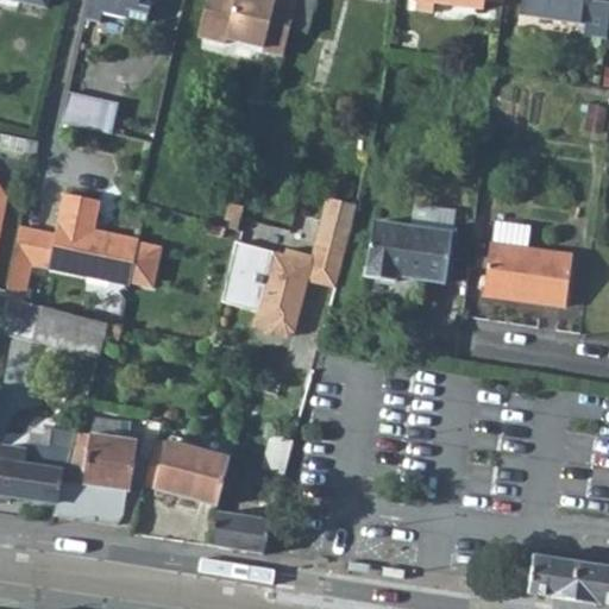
[(87,0),(83,19),(100,23),(101,12),(127,18),(127,17),(146,20),(148,14),(149,14),(151,0),(87,0)]
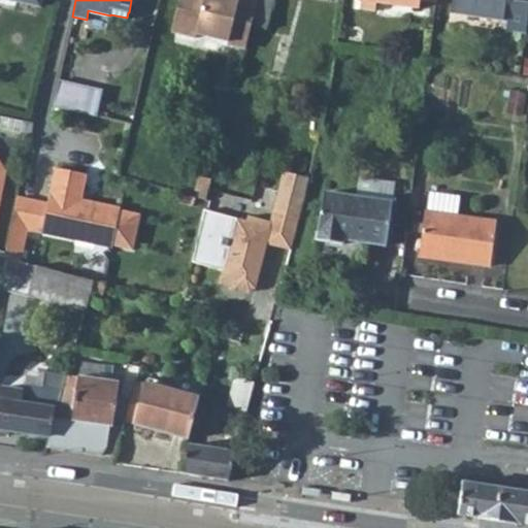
[(177,0),(170,31),(195,37),(196,33),(226,41),(226,43),(244,48),(251,24),(256,0),(177,0)]
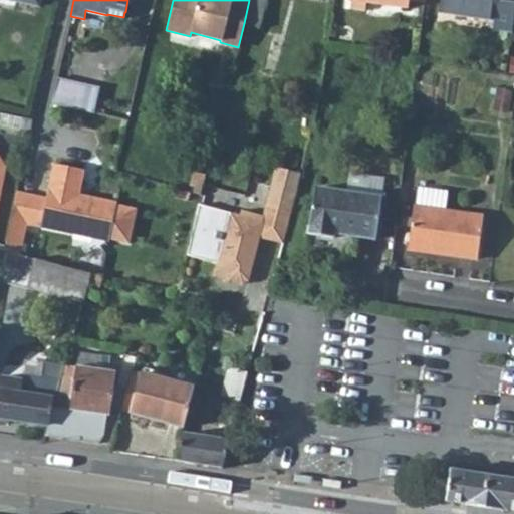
[(265,0),(249,0),(244,23),(258,27),(265,0)]
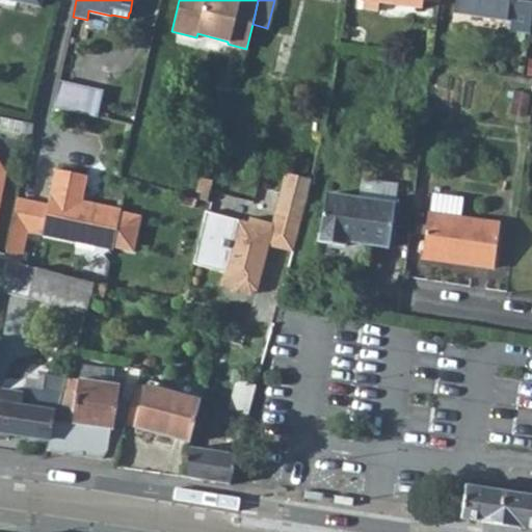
[(439,4),(439,0),(363,0),(362,9),(377,11),(378,3),(420,9),(421,1),(439,4)]
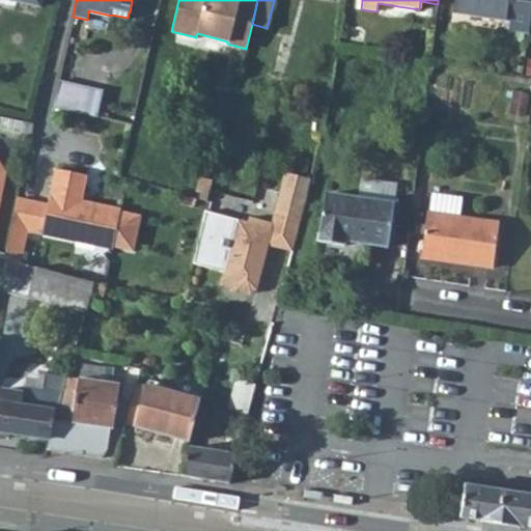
[(530,0),(453,0),(452,12),(509,21),(508,30),(528,33),(530,7),(530,0)]
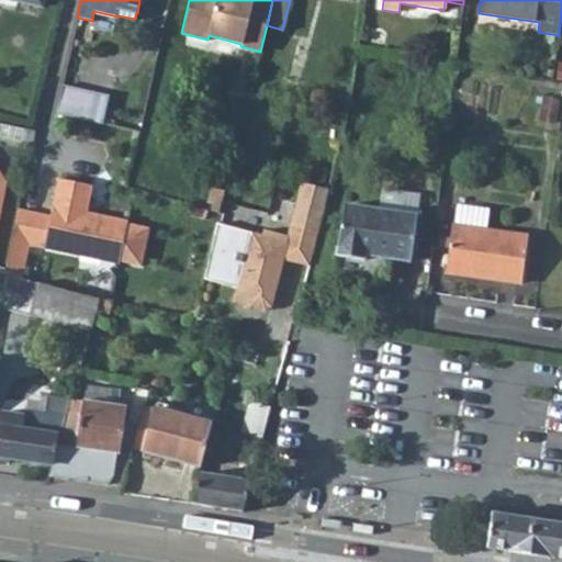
[(93,91),(63,85),(56,113),(87,120),(93,91)]
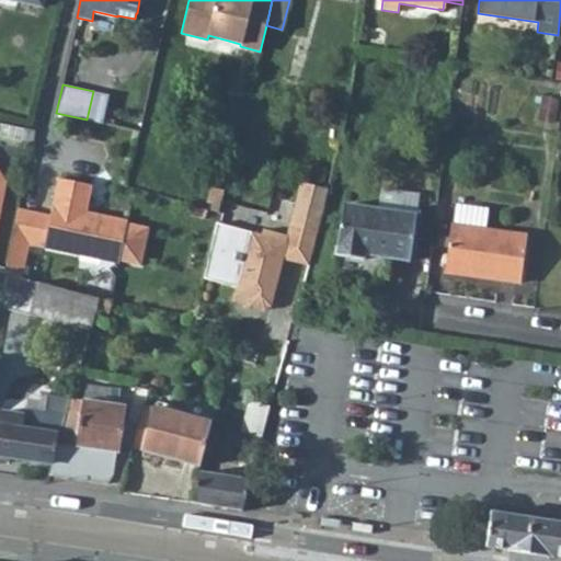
[(109,94),(93,91),(87,119),(102,124),(109,94)]
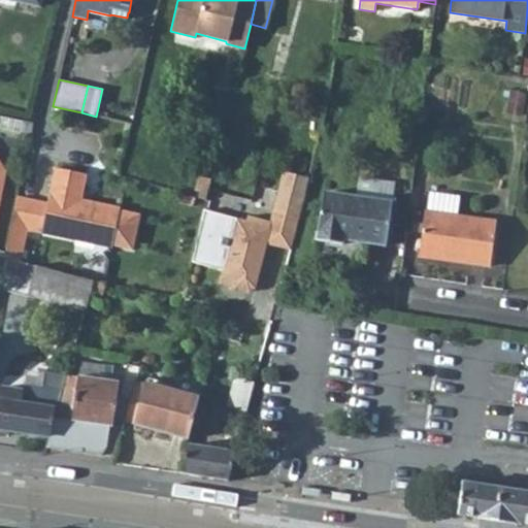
[(506,112),(522,116),(526,94),(510,91),(506,112)]
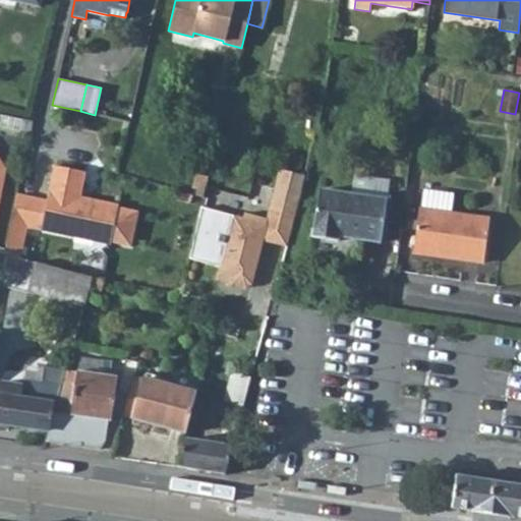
[(483,174),(485,164),(475,162),(473,172),(483,174)]
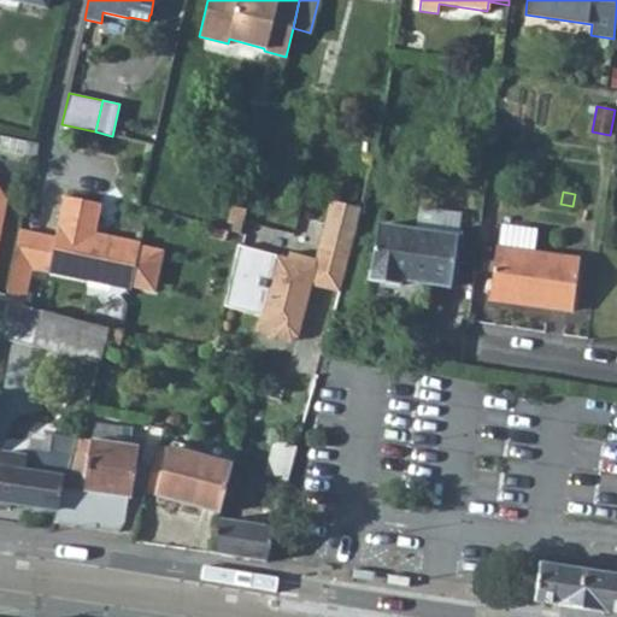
[(101,203),(64,195),(56,236),(21,229),(5,301),(24,306),(31,269),(130,289),(131,286),(154,291),(163,250),(140,245),(140,242),(107,235),(106,241),(94,239),(95,233),(101,203)]
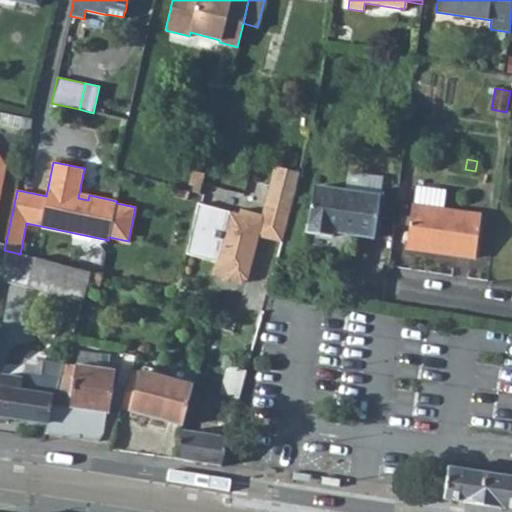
[(282,166),(276,187),(268,218),(287,224),(293,204),(295,192),(300,171),(282,166)]
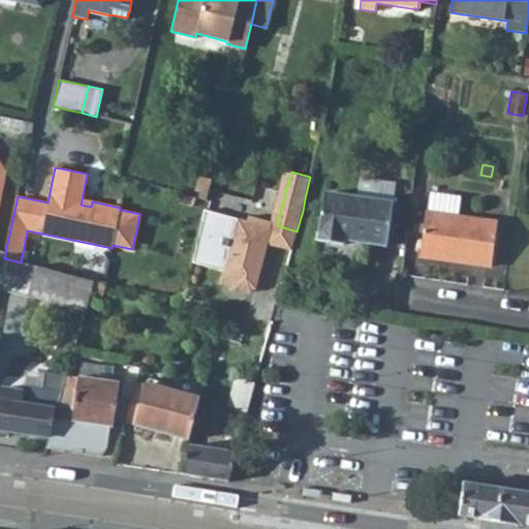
[(212,180),(199,176),(195,190),(200,192),(198,197),(206,199),(209,189),(212,180)]
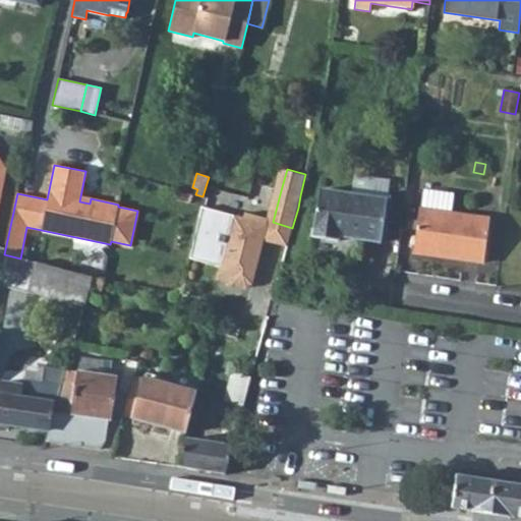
[(453,192),(423,188),(420,209),(419,209),(413,251),(483,261),(489,218),(451,213),(453,192)]
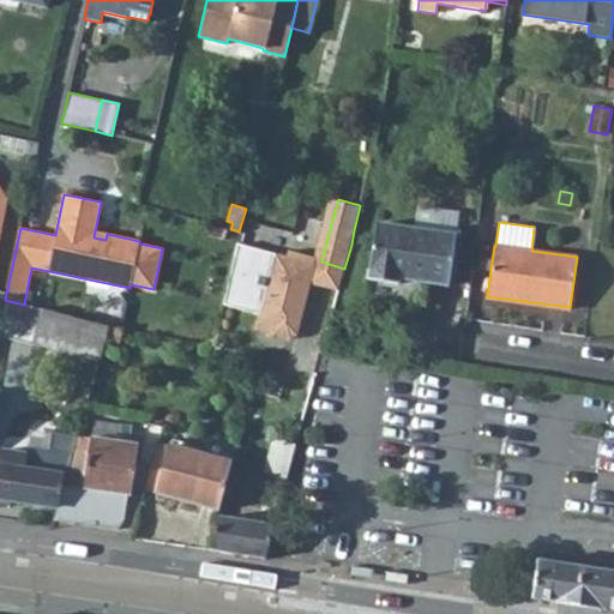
[(227,228),(209,223),(206,233),(224,238),(227,228)]
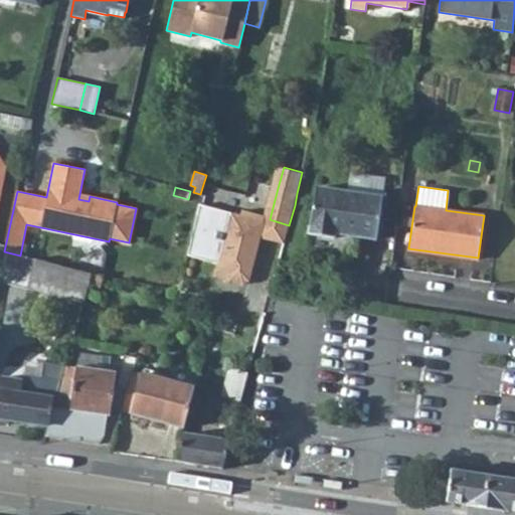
[(270,219),(278,188),(273,187),(265,216),(266,217),(261,237),(284,243),(289,225),(270,219)]
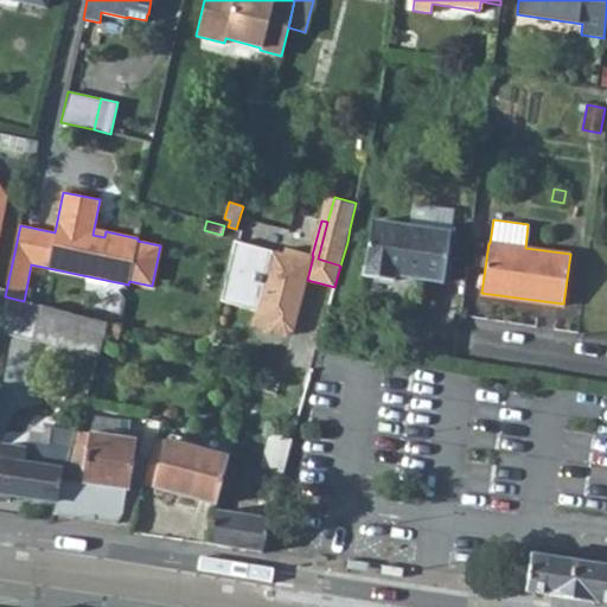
[(451,232),(371,221),(363,276),(394,280),(394,275),(443,282),(451,232)]
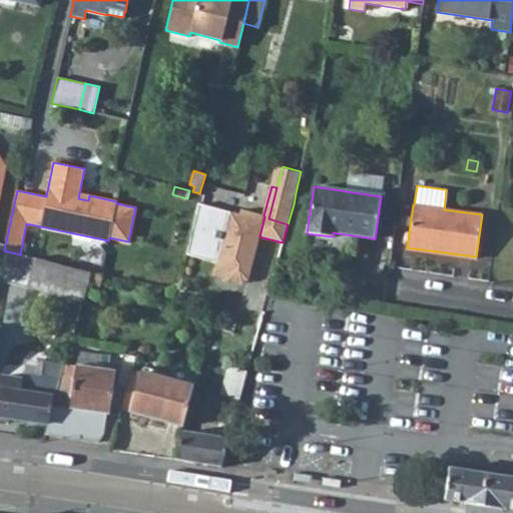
[(239,214),(197,203),(186,253),(216,262),(213,271),(224,274),(228,279),(241,283),(247,280),(260,236),(265,216),(264,215),(241,209),(239,214)]
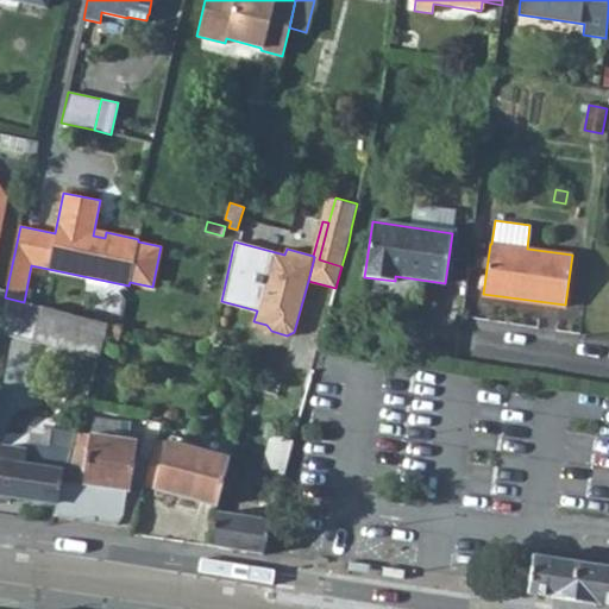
[(488,248),(477,246),(475,265),(485,268),(488,248)]
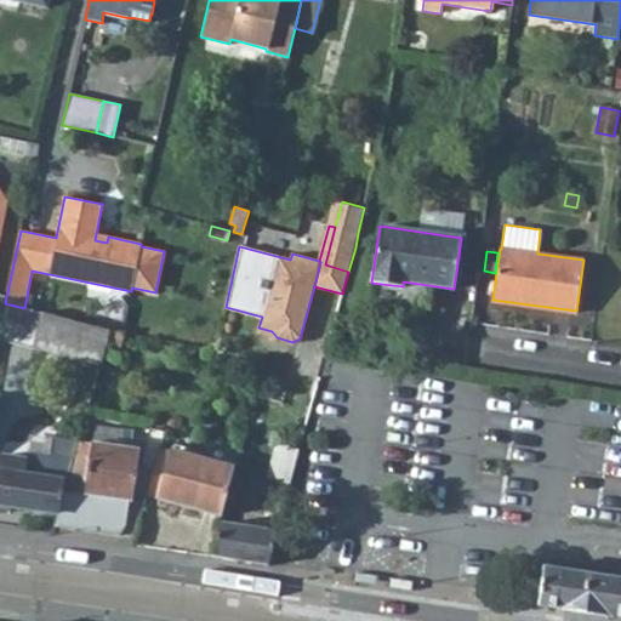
[(24,308),(5,303),(0,332),(0,339),(101,366),(107,343),(110,330),(24,308)]
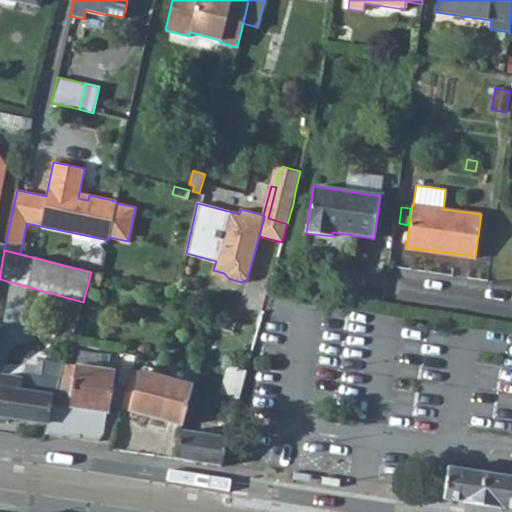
[(224,273),(213,270),(212,274),(228,278),(224,273)]
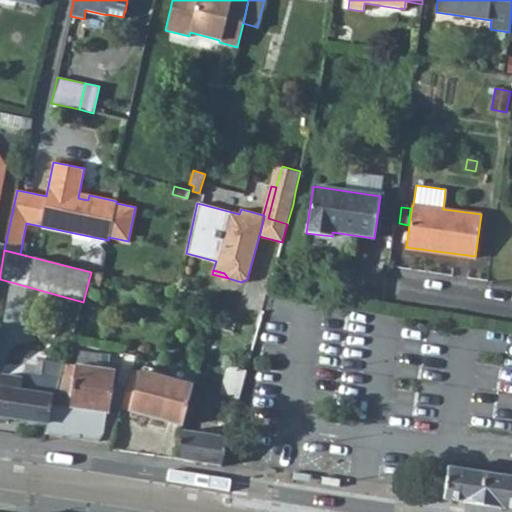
[(102,274),(91,272),(88,283),(98,285),(102,274)]
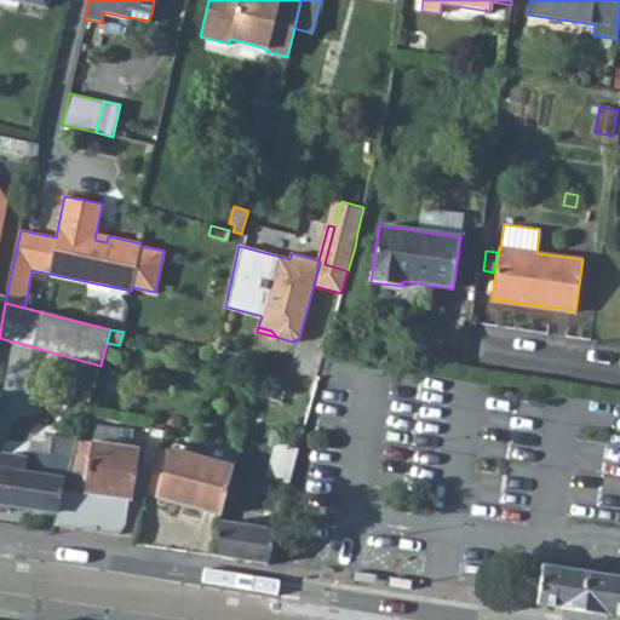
[(122,429),(95,425),(92,442),(79,441),(75,455),(65,489),(63,488),(58,512),(57,526),(118,533),(125,521),(128,499),(132,499),(139,448),(120,446),(122,429)]
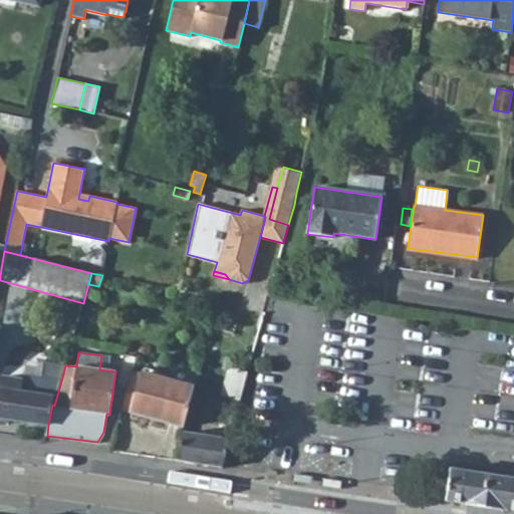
[(137,355),(122,353),(117,384),(127,387),(133,370),(137,355)]
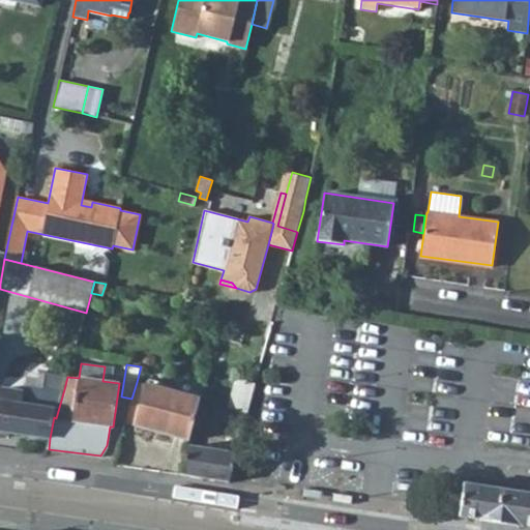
[(45,372),(24,371),(21,385),(41,388),(42,386),(45,372)]
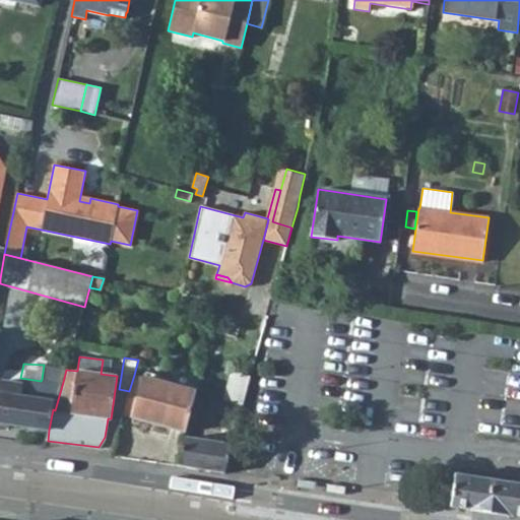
[(251,376),(232,371),(222,400),(243,405),(251,376)]
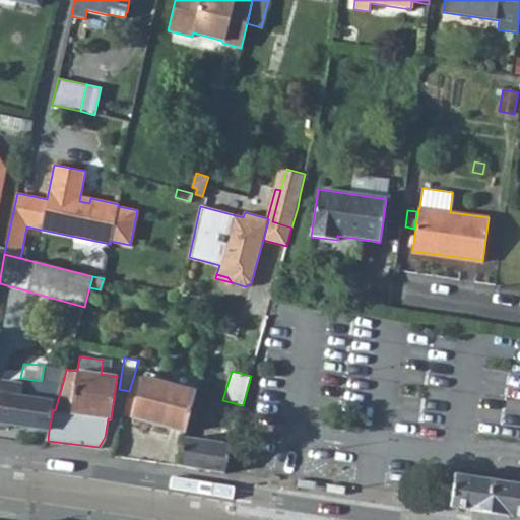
[(153,374),(145,372),(144,377),(134,375),(129,391),(122,415),(185,432),(196,391),(152,379),(153,374)]
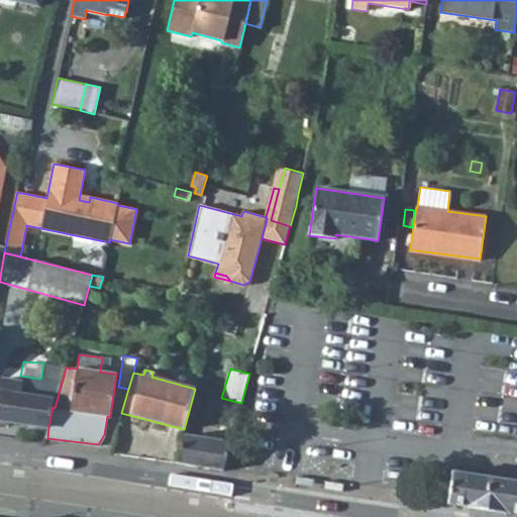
[(19,381),(0,378),(0,419),(48,427),(53,407),(55,408),(63,380),(41,377),(40,379),(20,376),(19,381)]
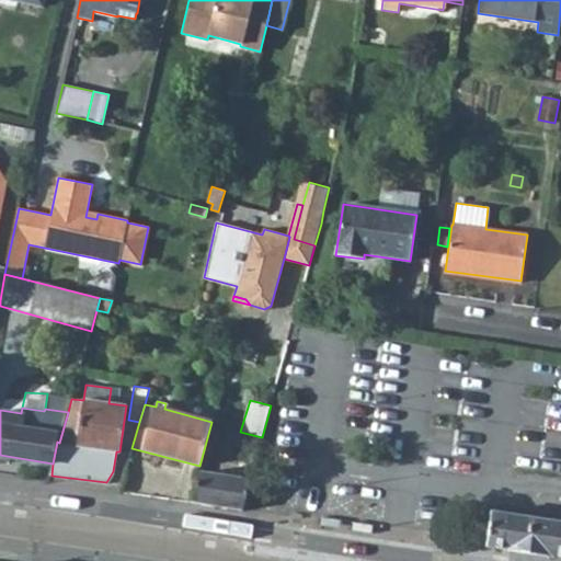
[(198,471),(190,502),(241,510),(250,480),(198,471)]
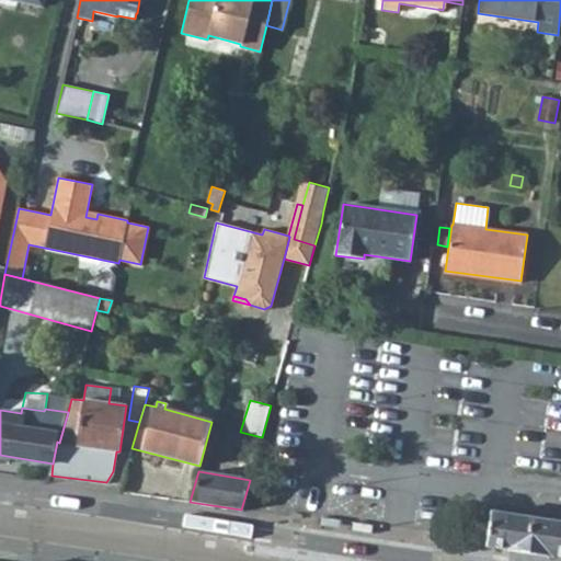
[(560,523),(491,512),(484,547),(487,547),(560,558),(560,523)]
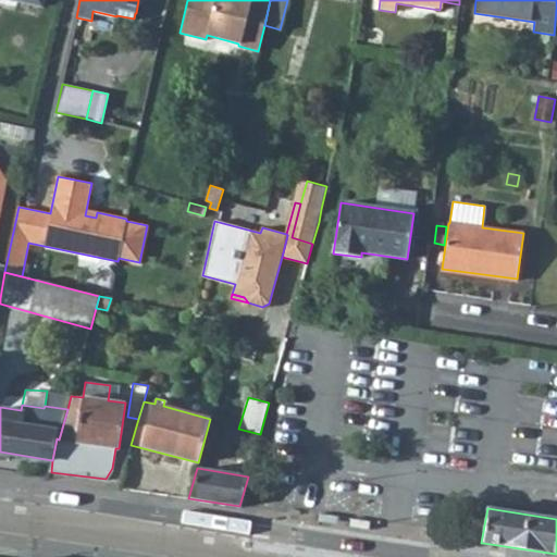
[(314,522),(337,525),(338,516),(316,514),(314,522)]
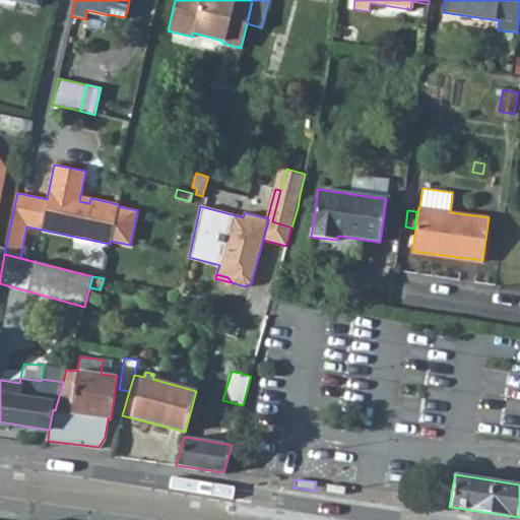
[(323,493),(345,496),(346,486),(324,483),(323,493)]
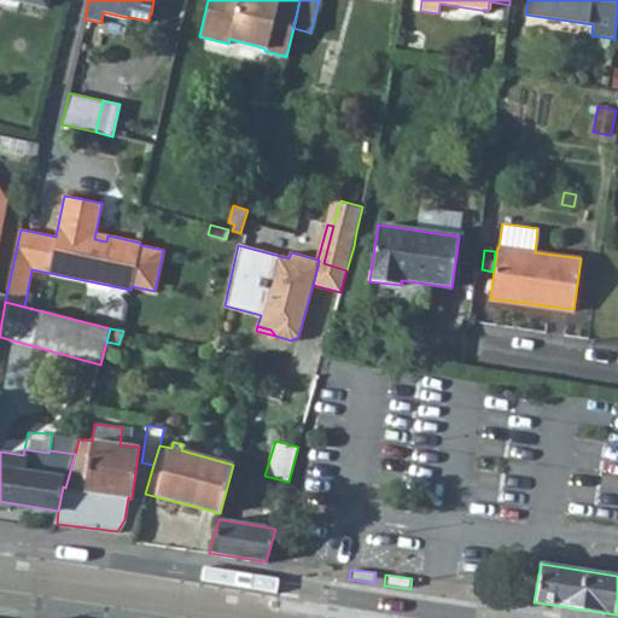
All buildings are outlined.
